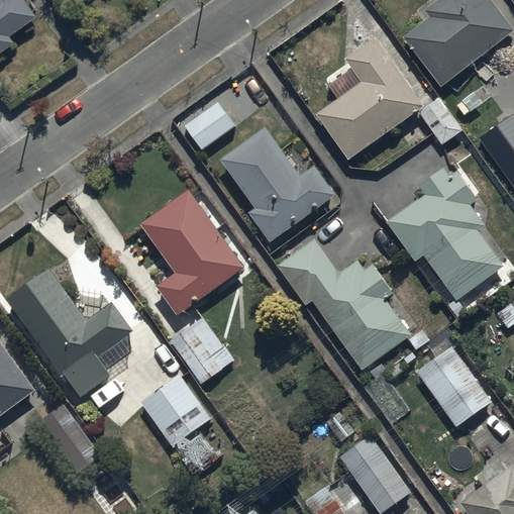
[(0,53),(13,43),(8,36),(35,17),(23,0),(0,0),(0,53)]
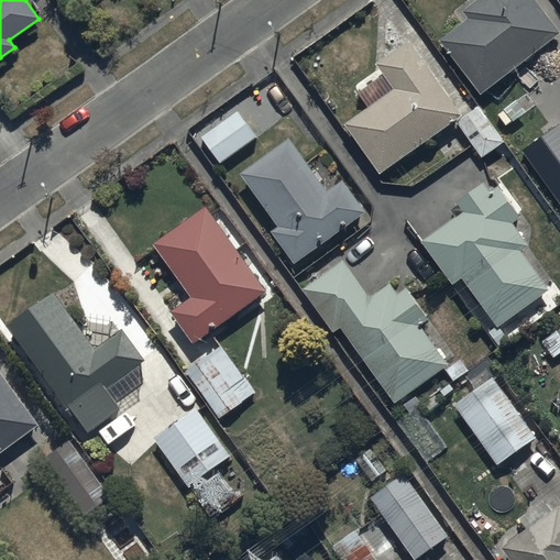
[(468,20),(439,41),(480,95),(559,33),(535,0),(474,0),(461,11),(468,20)]
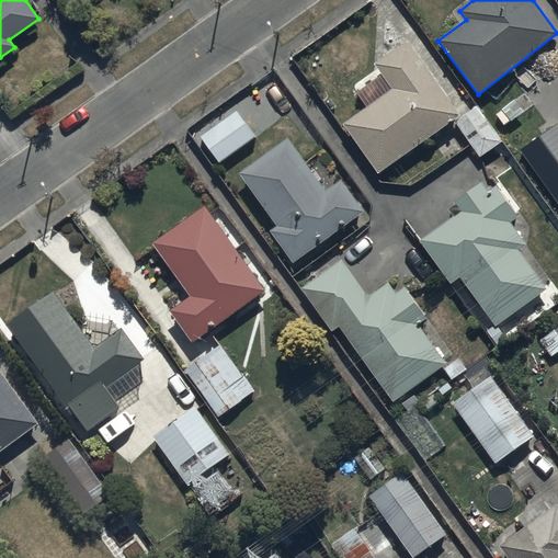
[(363,107),(342,123),(378,173),(460,114),(408,41),(376,64),(383,73),(353,93),(363,107)]
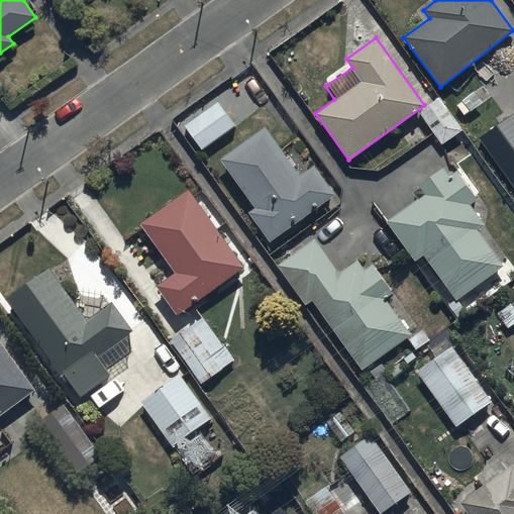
[(463,131),(436,98),(416,113),(443,146),(463,131)]
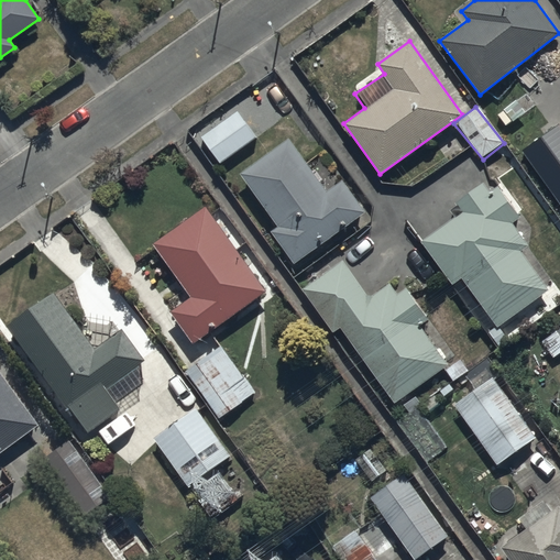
[(254,139),(235,111),(201,135),(219,162),(254,139)]
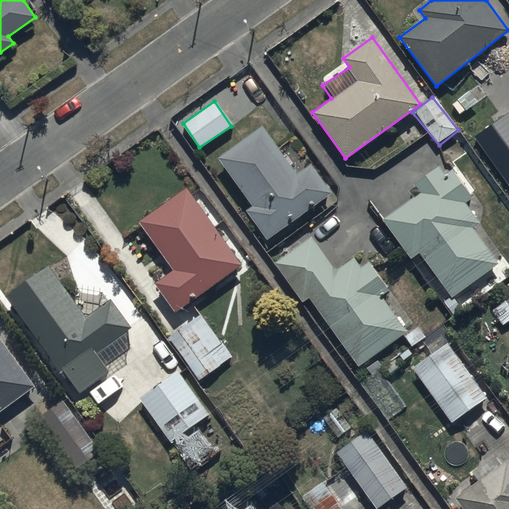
[(476,139),(508,185),(508,118),(507,117),(476,139)]
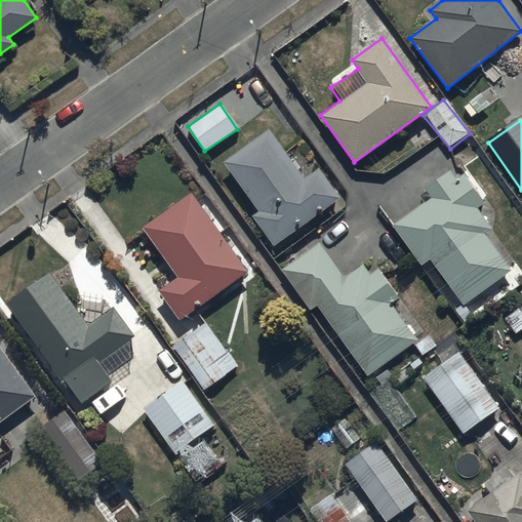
[(269,129),(223,162),(253,205),(247,209),(274,246),(342,198),(319,167),(304,177),(269,129)]
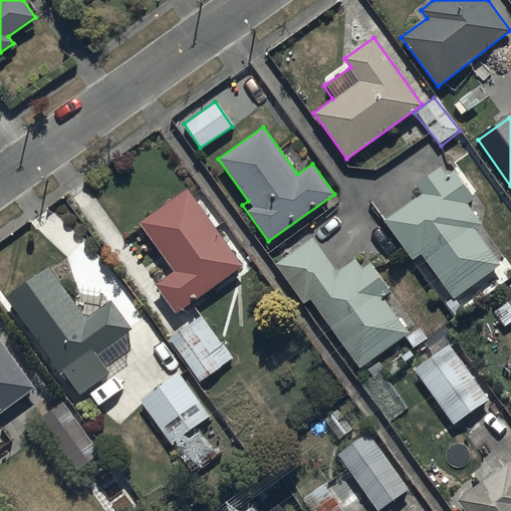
[(414,185),(420,194),(381,221),(411,263),(422,255),(453,298),(500,265),(475,229),(481,225),(467,205),(476,199),(455,169),(446,175),(440,167),(414,185)]
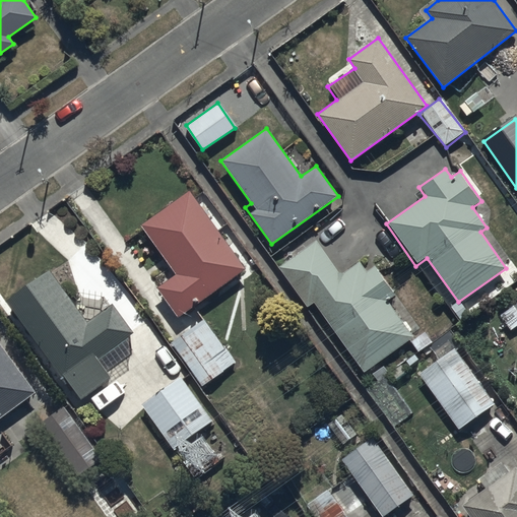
[(189,189),(140,223),(175,273),(156,286),(178,315),(245,267),(189,189)]
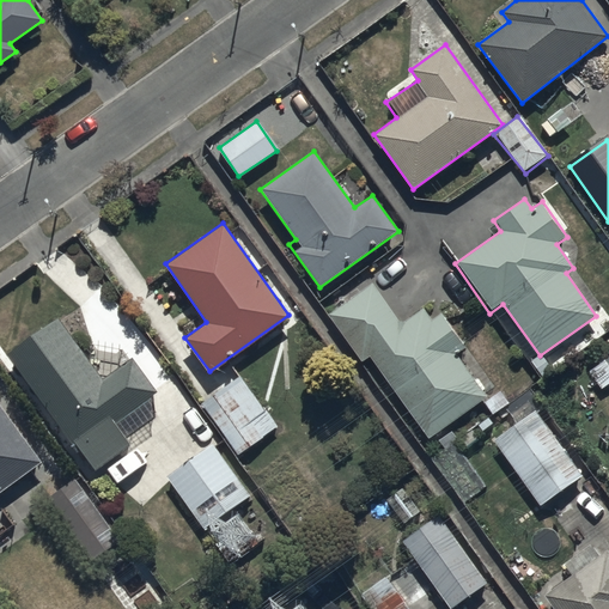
[(373,282),(327,315),(359,364),(369,357),(426,439),(486,397),(456,354),(466,348),(443,314),(431,321),(422,308),(401,323),(373,282)]
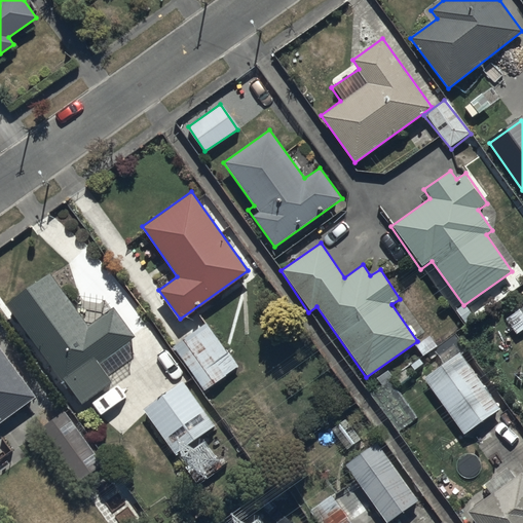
[(46,270),(5,301),(79,405),(113,381),(109,375),(131,360),(129,341),(135,336),(112,306),(88,325),(46,270)]
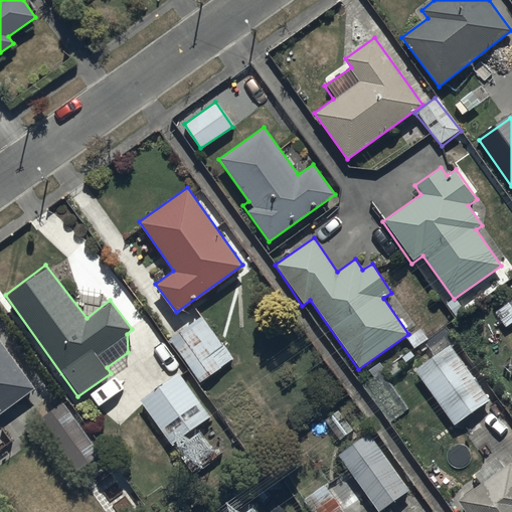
[(200,315),(167,339),(198,383),(231,359),(200,315)]
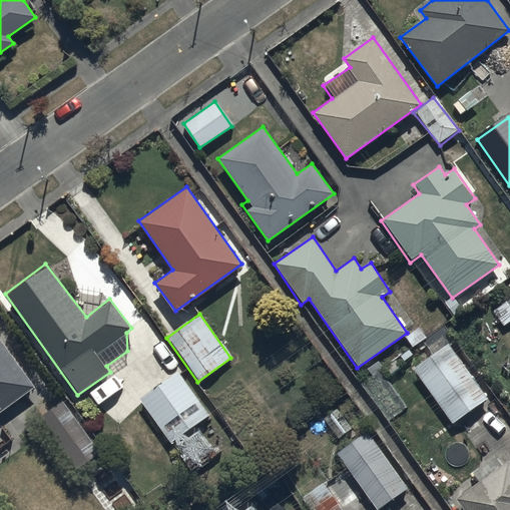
[(0,413),(34,389),(0,341),(0,413)]
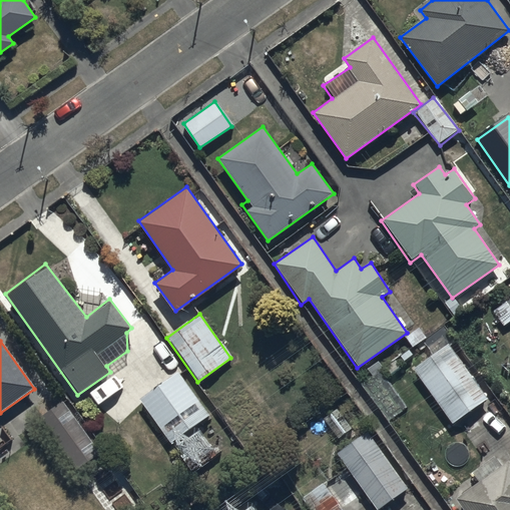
[(488,399),(447,344),(414,368),(455,423),(488,399)]
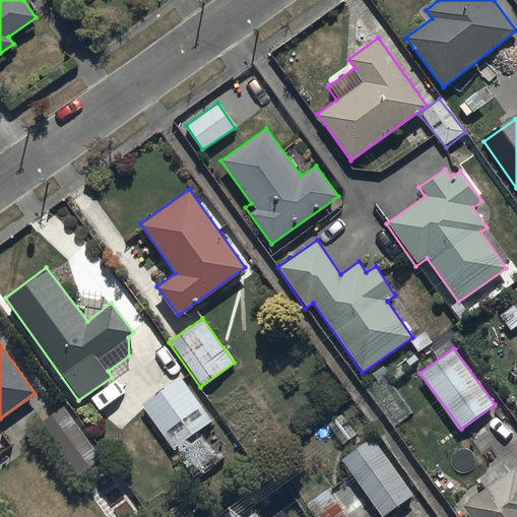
[(177,374),(138,402),(173,449),(211,421),(177,374)]
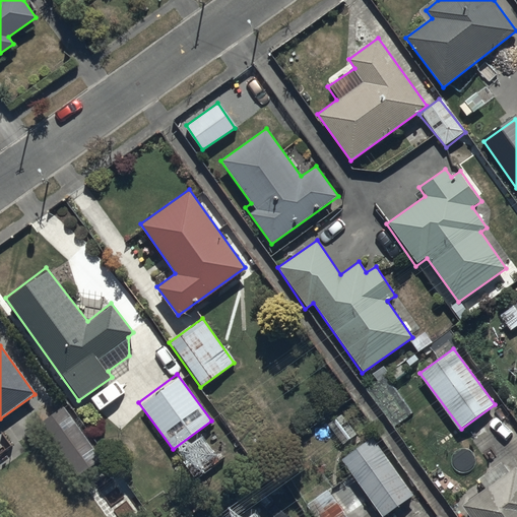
[(62,405),(38,423),(76,476),(101,459),(62,405)]
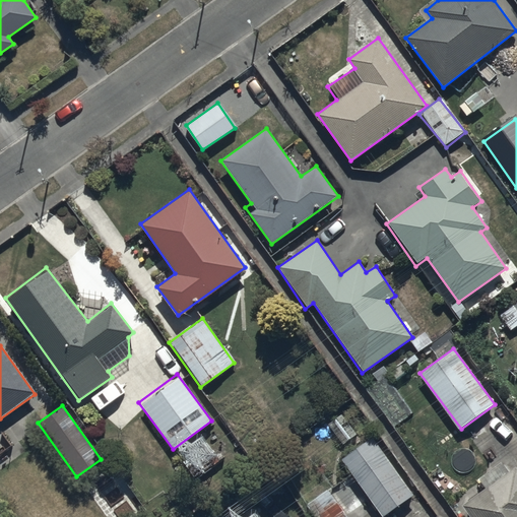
[(372,437),(340,459),(381,516),(385,516),(413,496),(372,437)]
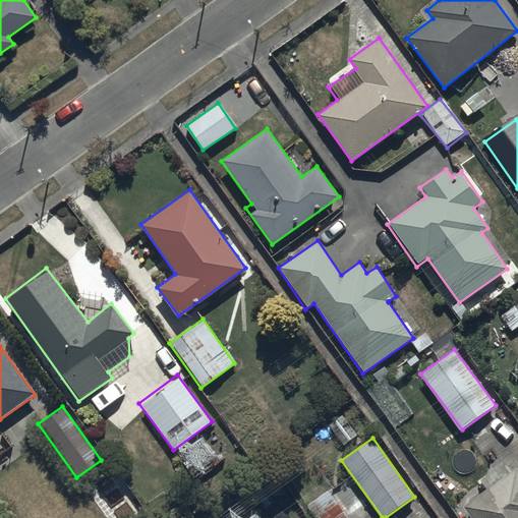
[(517,517),(517,468),(517,467),(462,506),(471,517),(517,517)]
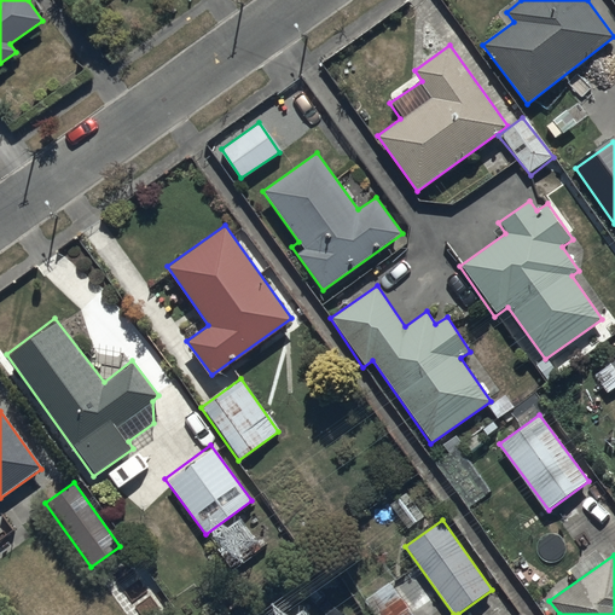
[(411,614),(388,582),(366,598),(378,614),(411,614)]
